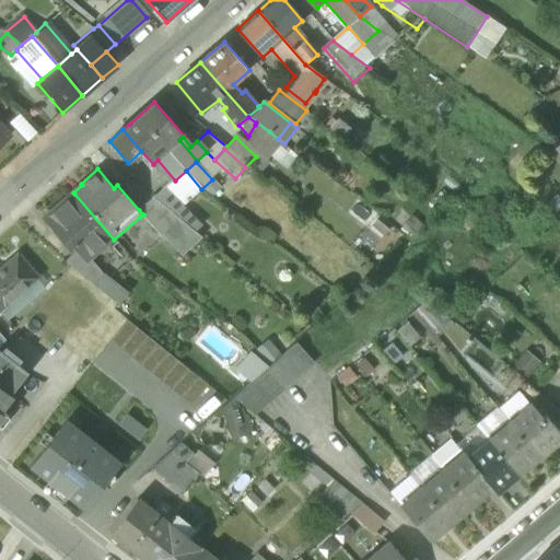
[(72,191),(73,193),(82,185),(81,184),(72,191)]
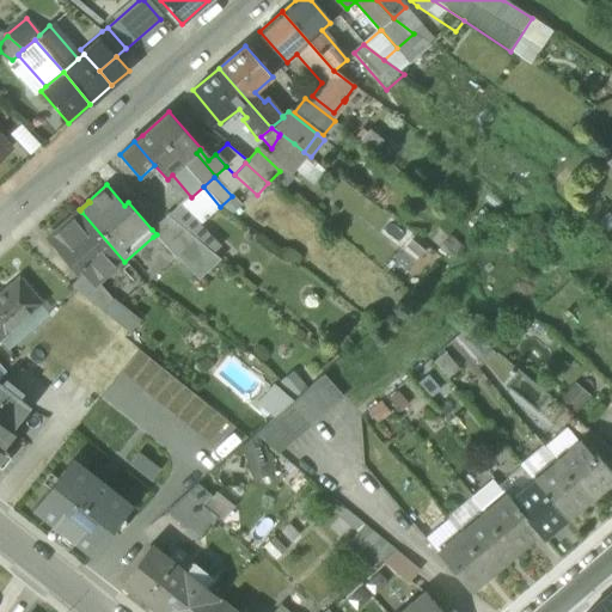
[(153,237),(175,259),(196,240),(206,231),(182,202),(166,216),(152,230),(157,234),(153,237)]
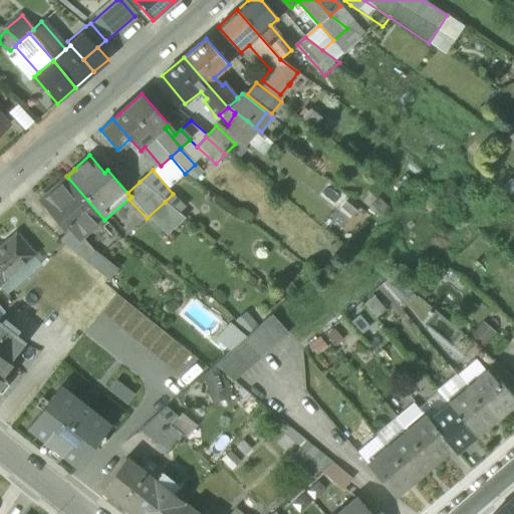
[(83,238),(104,220),(68,178),(41,201),(64,227),(67,224),(70,229),(81,240),(83,238)]
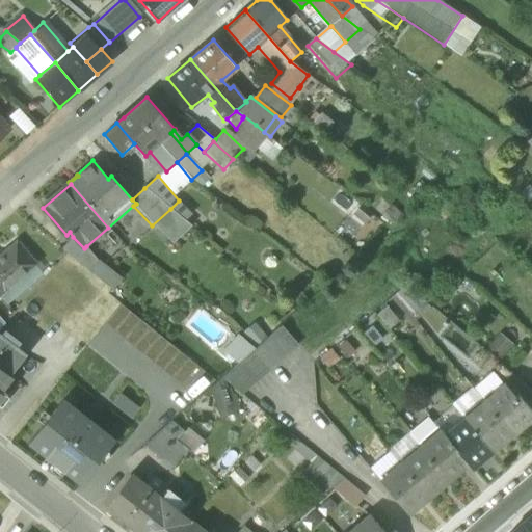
[(68,254),(87,270),(98,260),(86,246),(84,248),(73,237),(61,248),(68,254)]
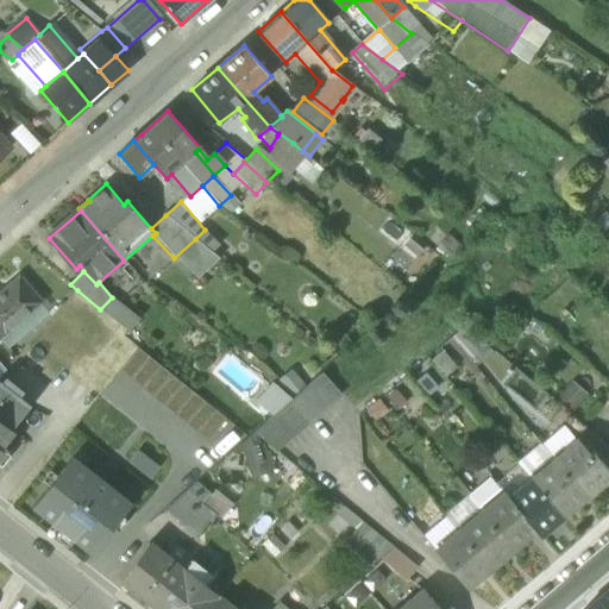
[(0,337),(39,306),(19,282),(0,296),(0,337)]
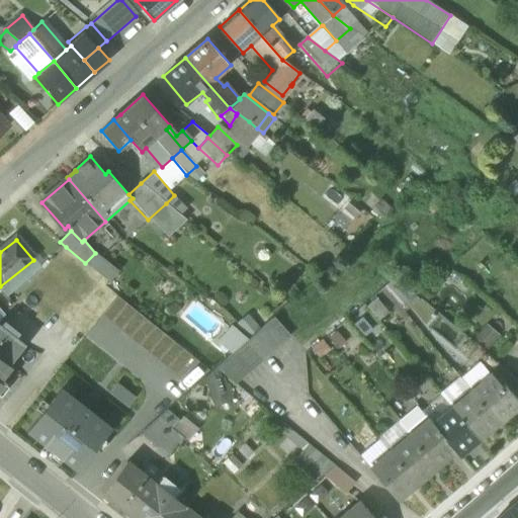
[(85,263),(109,282),(117,271),(95,253),(85,263)]
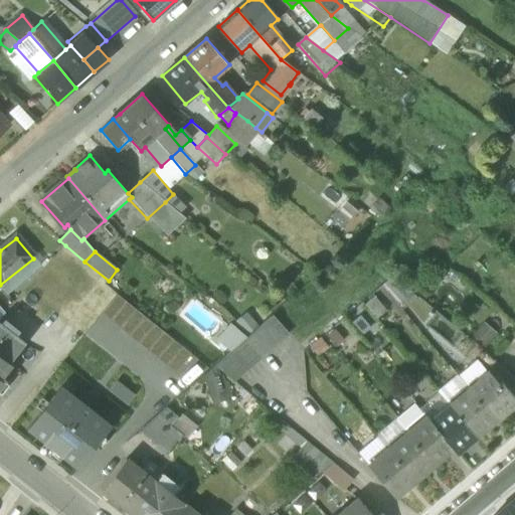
[(33,259),(0,285),(0,288),(5,294),(39,267),(33,259)]
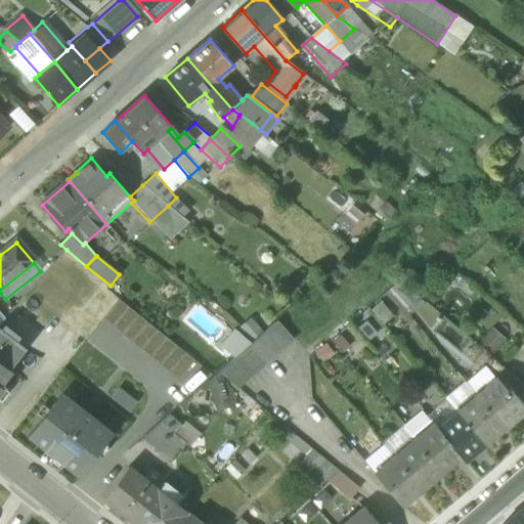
[(113,328),(128,308),(119,300),(103,319),(113,328)]
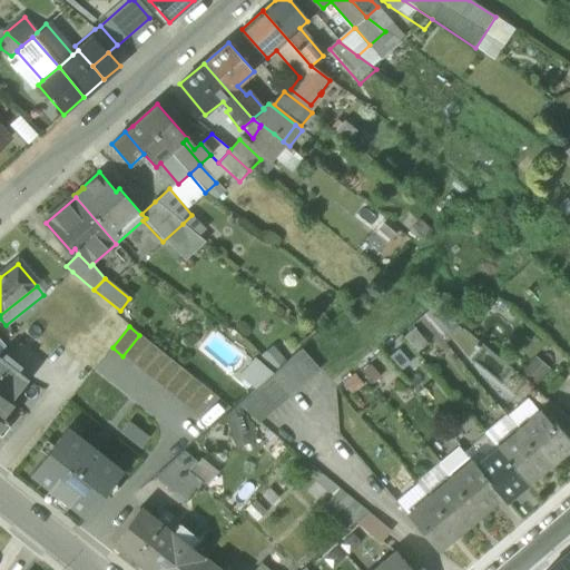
[(460,330),(454,345),(474,353),(481,338),(460,330)]
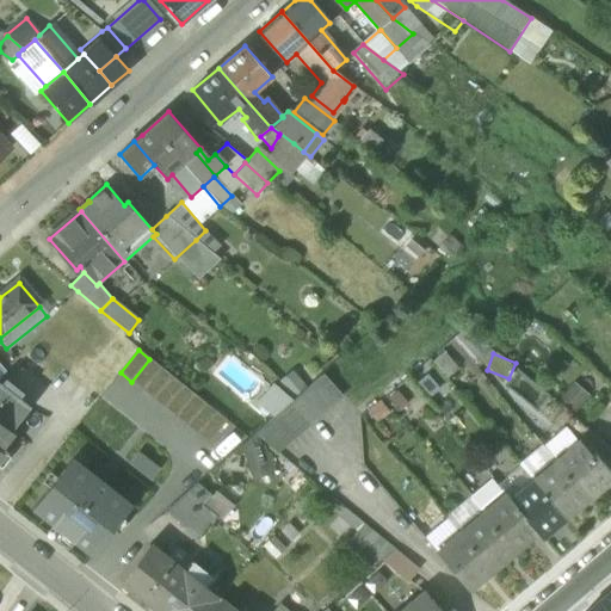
[(142,390),(160,368),(149,359),(131,382),(142,390)]
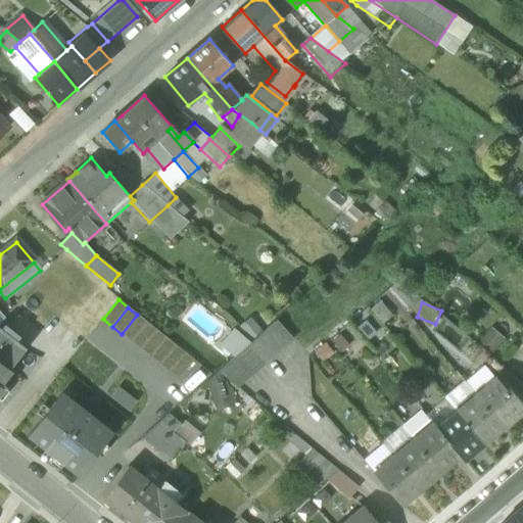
[(132,342),(147,322),(137,315),(122,334),(132,342)]
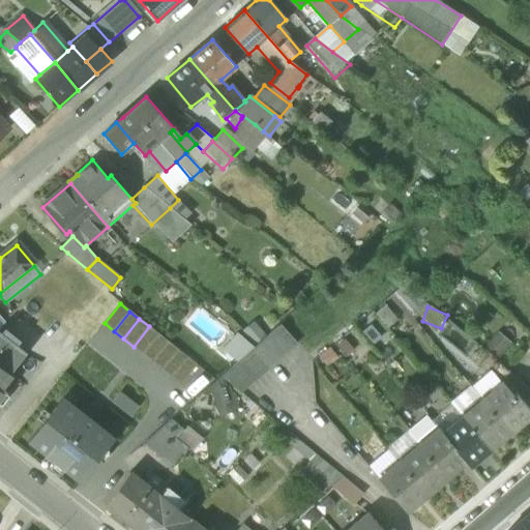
[(281,325),(270,334),(287,352),(297,344),(281,325)]
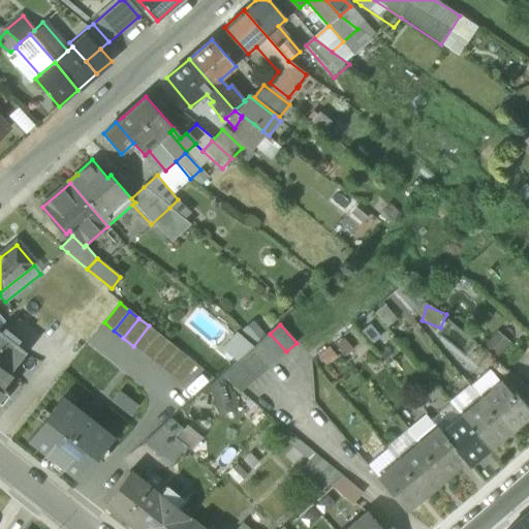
[(143,353),(158,334),(149,325),(133,346),(143,353)]
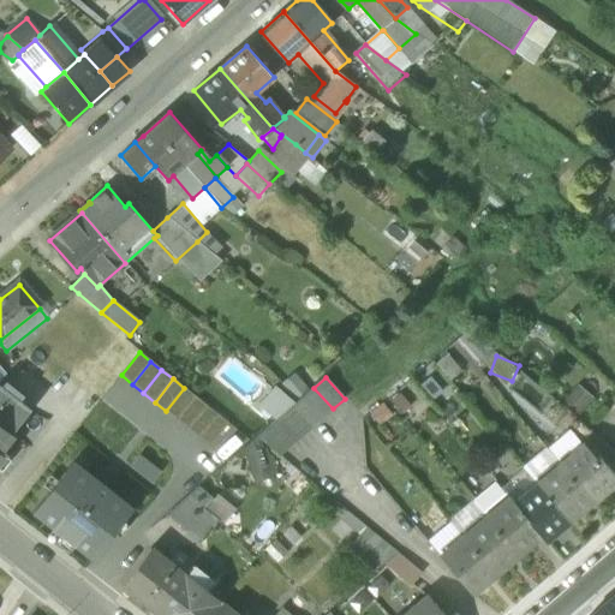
[(177,419),(195,396),(184,388),(166,411),(177,419)]
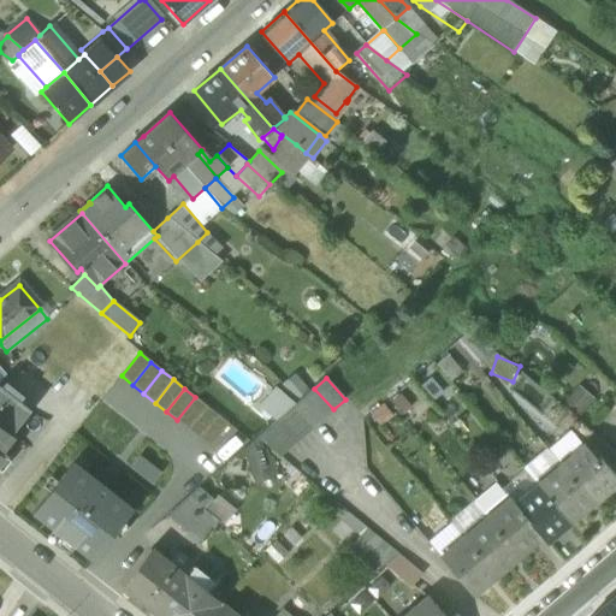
[(323,419),(333,409),(314,389),(303,397),(323,419)]
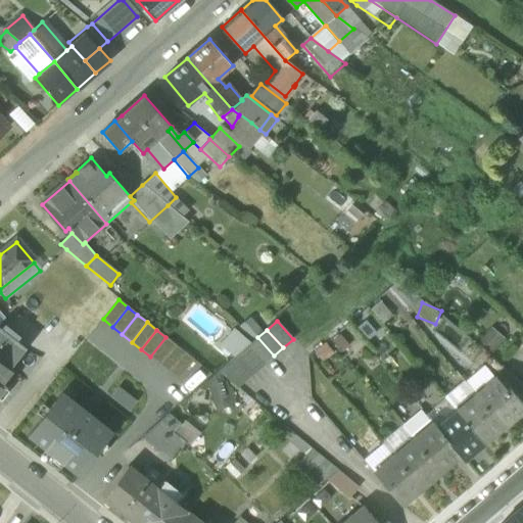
[(6,336),(0,343),(0,363),(9,371),(25,350),(6,336)]
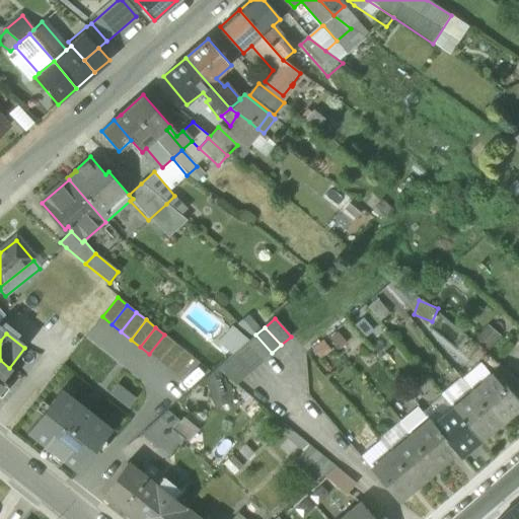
[(158,362),(173,343),(164,335),(149,354),(158,362)]
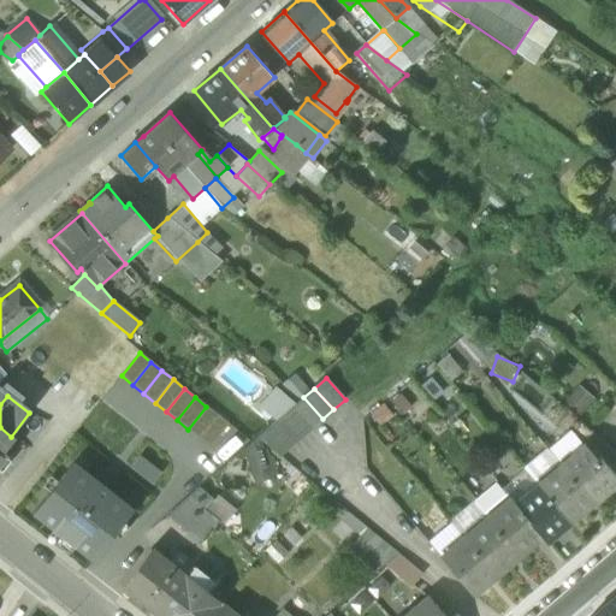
[(312,428),(323,419),(303,397),(292,407),(312,428)]
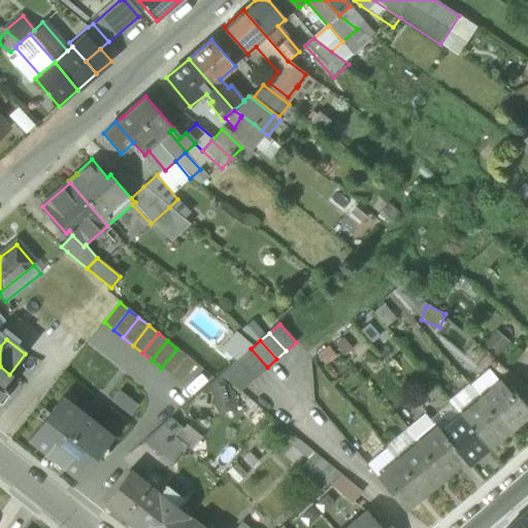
[(171,375),(187,356),(176,349),(161,368),(171,375)]
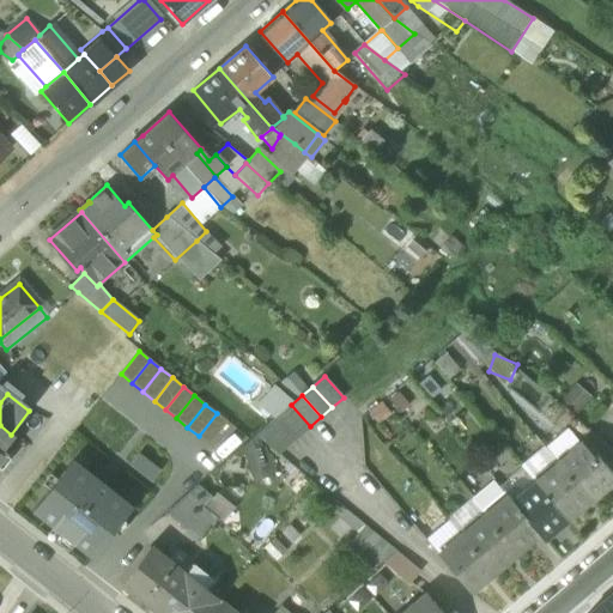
[(299,436),(310,426),(291,405),(280,414),(299,436)]
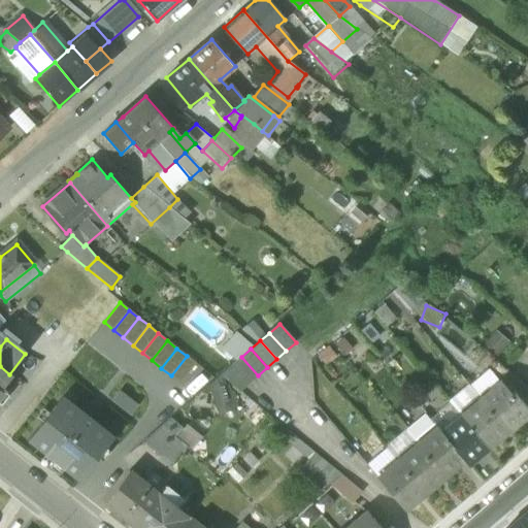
[(187,356),(171,375),(180,383),(196,363),(187,356)]
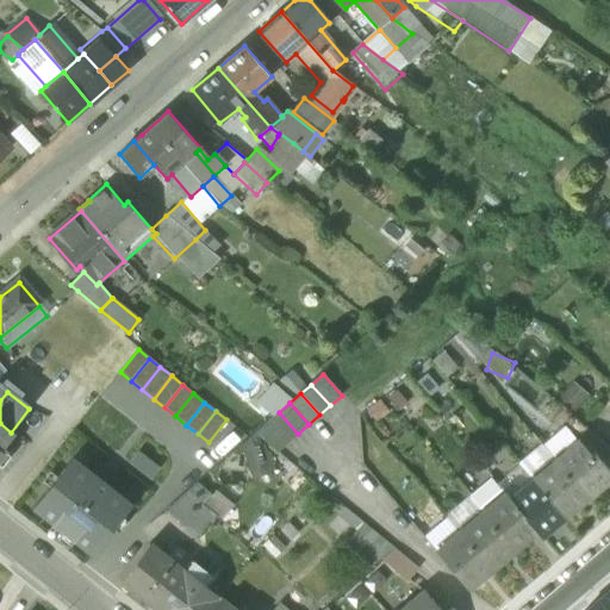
[(287,443),(298,434),(279,412),(268,422),(287,443)]
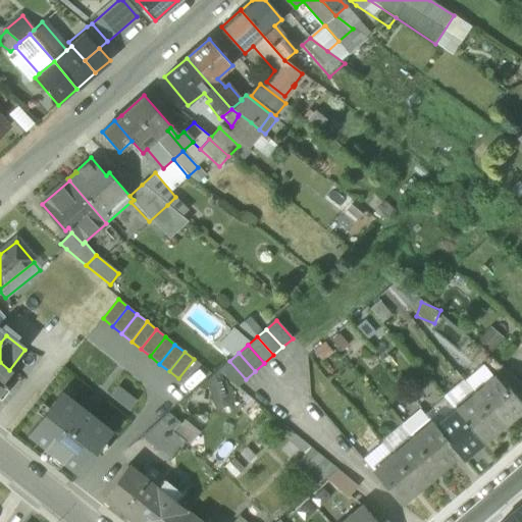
[(237,387),(246,379),(229,361),(217,371),(218,371),(237,387)]
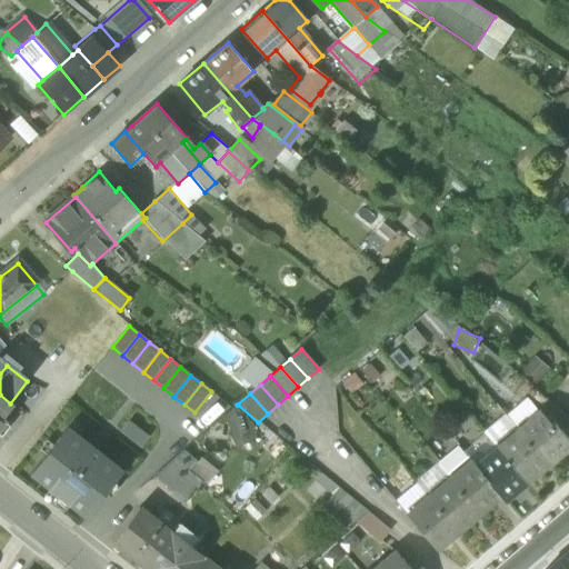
[(0,417),(11,403),(10,403),(0,395),(0,426),(3,422),(0,419),(0,417)]
